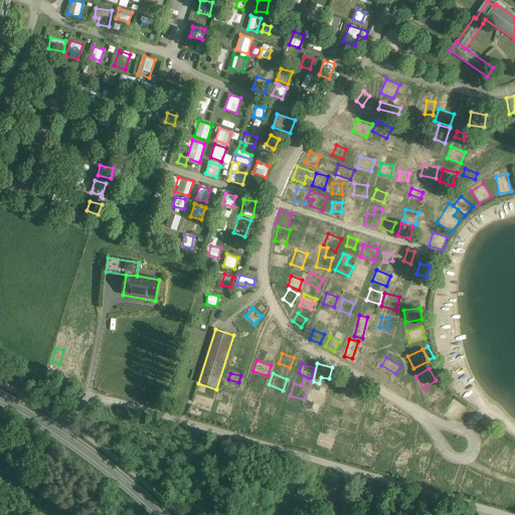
[(248,384),(244,394),(258,401),(263,391),(248,384)]
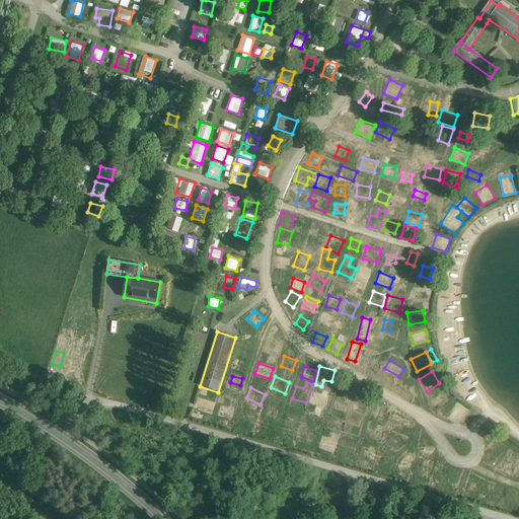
[(358,389),(353,400),(363,405),(368,394),(358,389)]
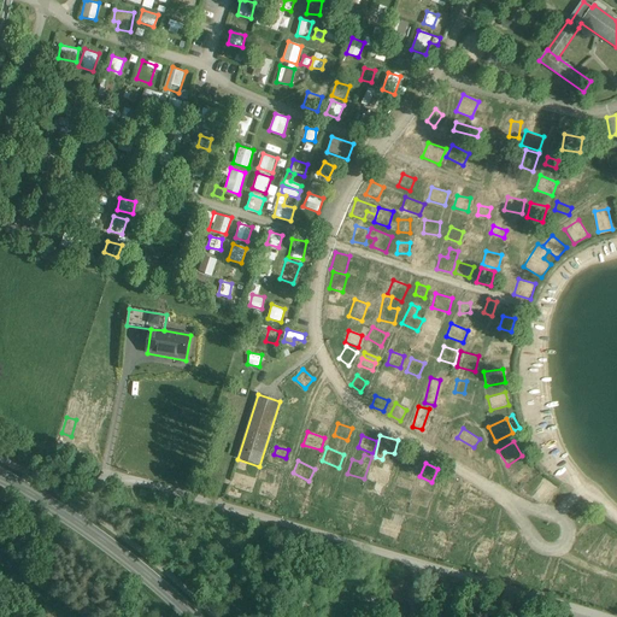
[(526,466),(507,480),(517,491),(534,477),(526,466)]
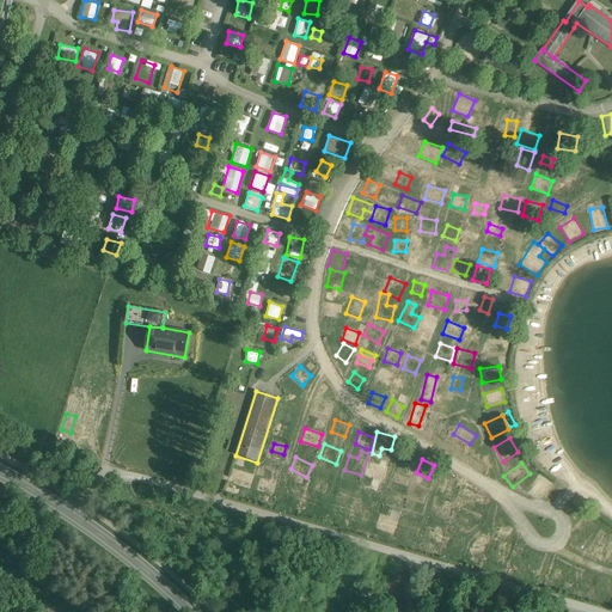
[(250,489),(255,475),(236,469),(231,484),(250,489)]
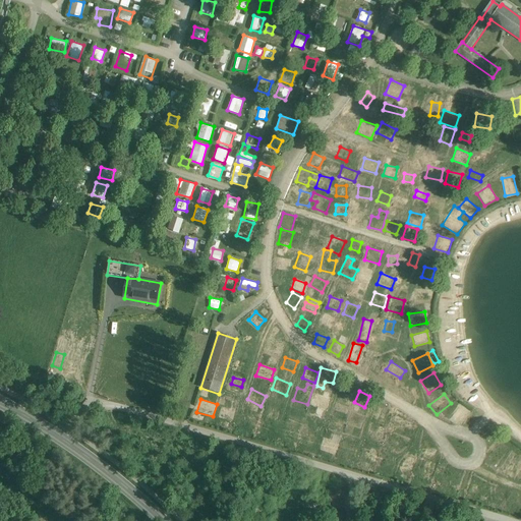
[(461,423),(469,412),(459,405),(451,416),(461,423)]
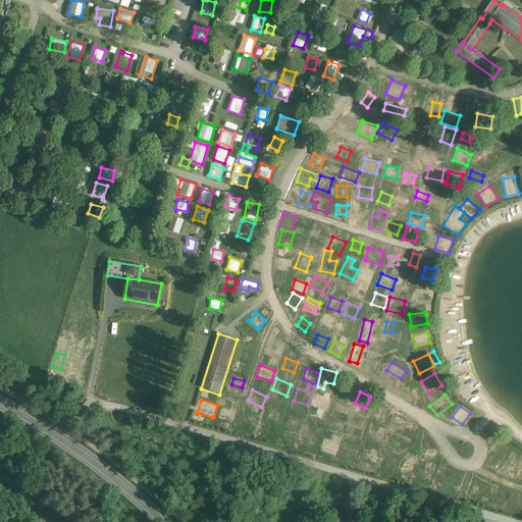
[(218,418),(233,423),(237,412),(221,408),(218,418)]
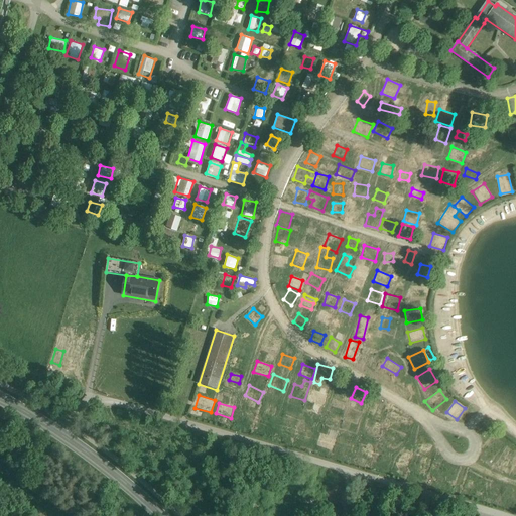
[(272,417),(274,407),(267,406),(266,416),(272,417)]
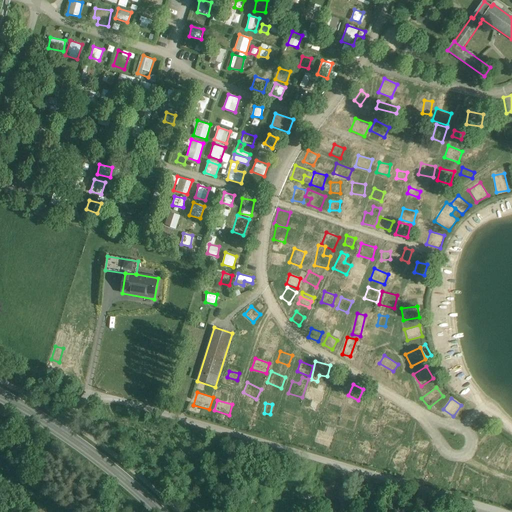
[(299,417),(314,423),(318,411),(303,405),(299,417)]
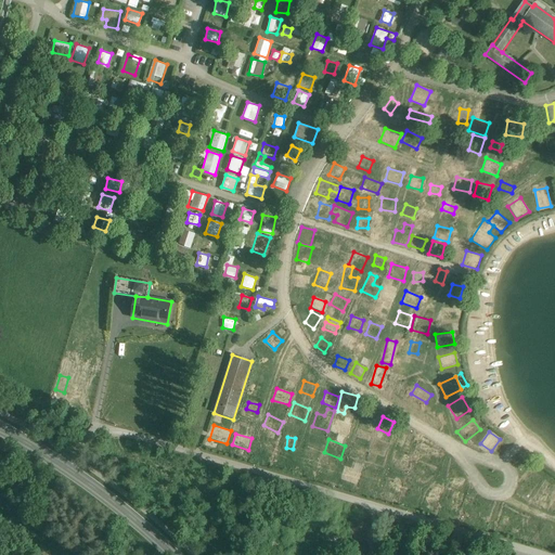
[(383,453),(387,443),(375,439),(366,460),(375,463),(379,452),(383,453)]
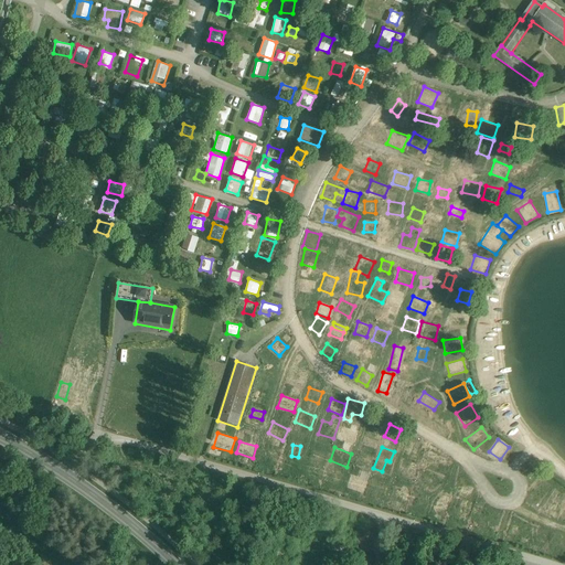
[(424,458),(445,469),(449,459),(429,448),(424,458)]
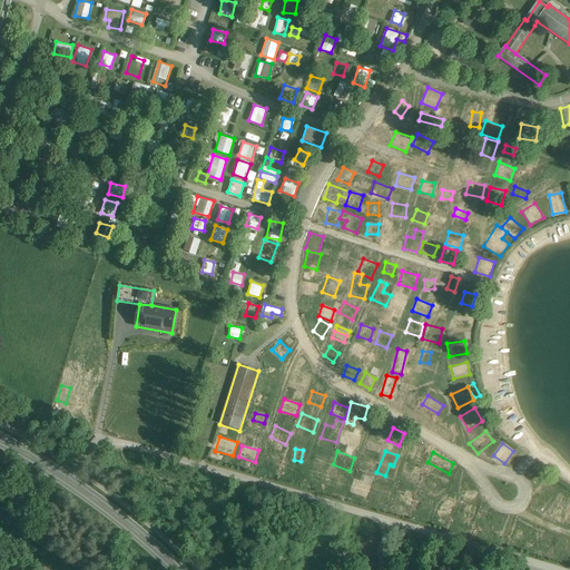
[(263,453),(259,468),(276,470),(278,457),(263,453)]
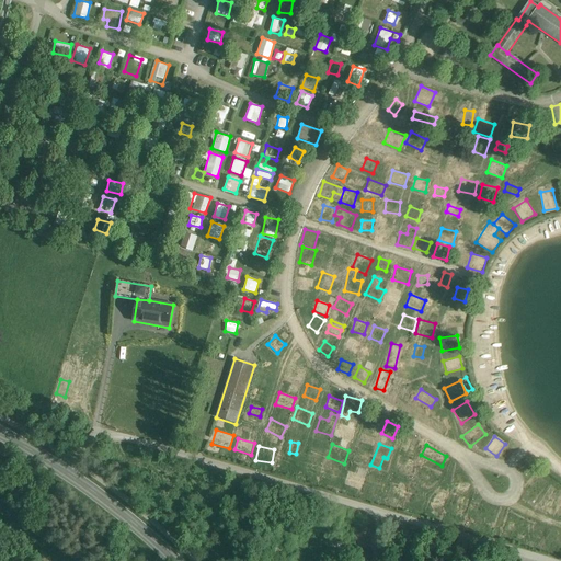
[(358,446),(353,458),(366,465),(371,453),(358,446)]
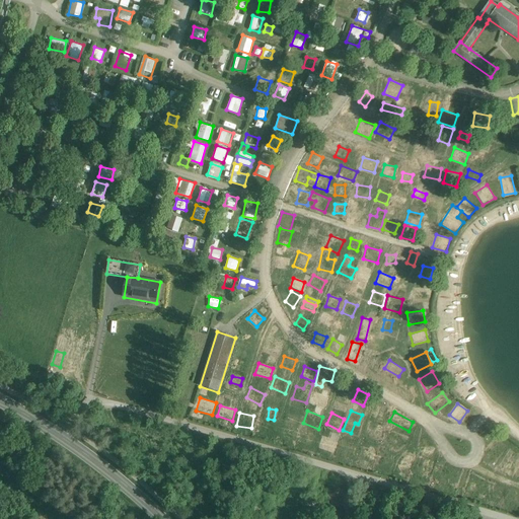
[(256,428),(272,431),(275,420),(260,417),(256,428)]
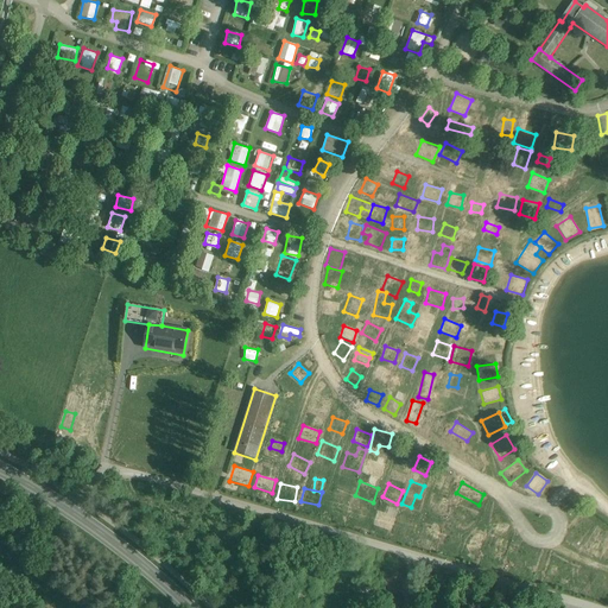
[(337,498),(331,496),(328,510),(343,514),(349,493),(340,491),(337,498)]
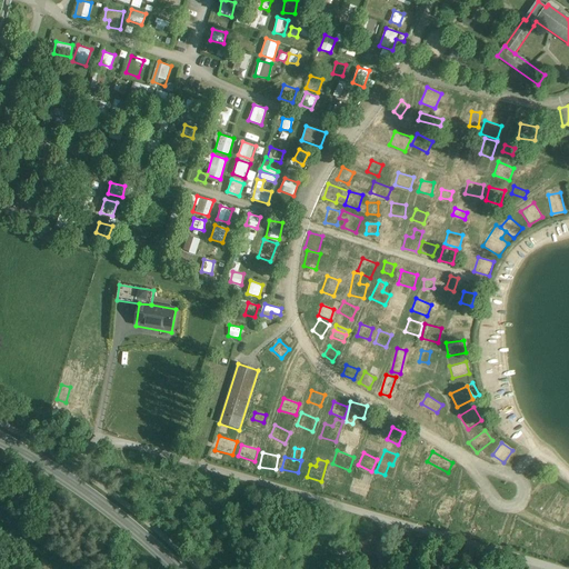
[(407,485),(416,486),(418,465),(409,463),(407,485)]
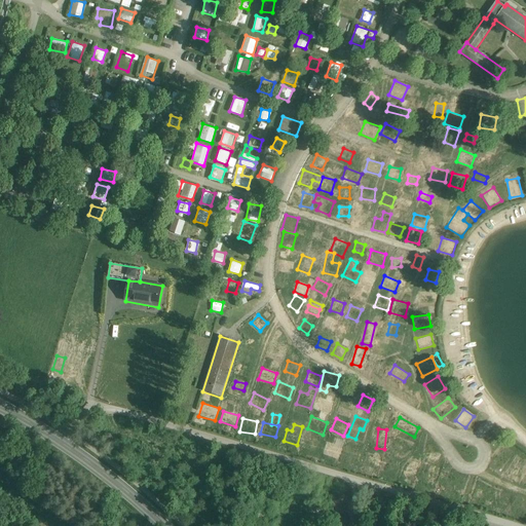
[(402,449),(406,441),(395,436),(390,444),(402,449)]
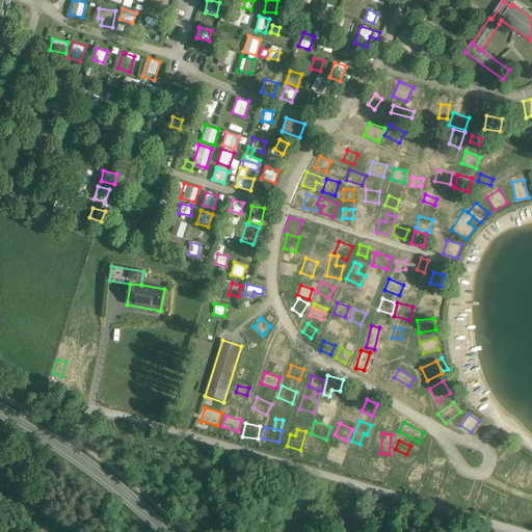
[(318,455),(321,445),(309,442),(306,452),(318,455)]
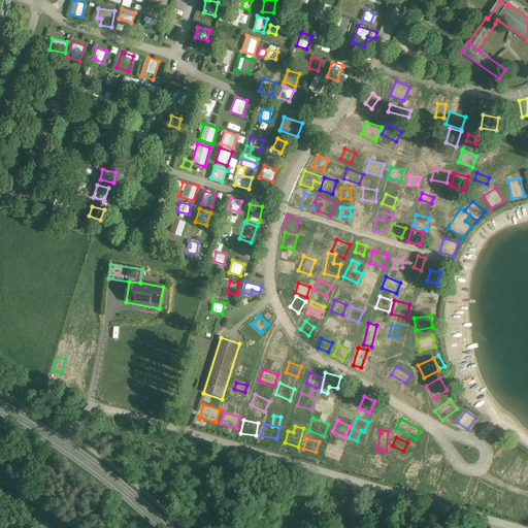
[(336,440),(334,446),(328,442),(323,455),(338,460),(344,443),(336,440)]
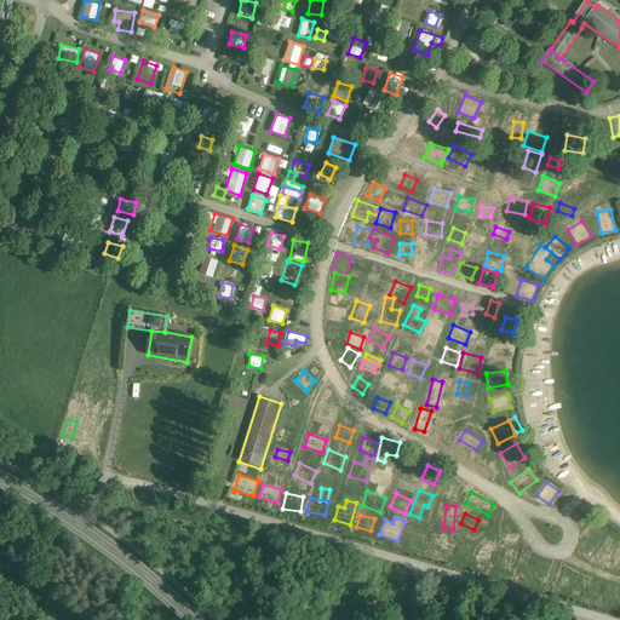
[(411,518),(406,533),(422,538),(426,523),(411,518)]
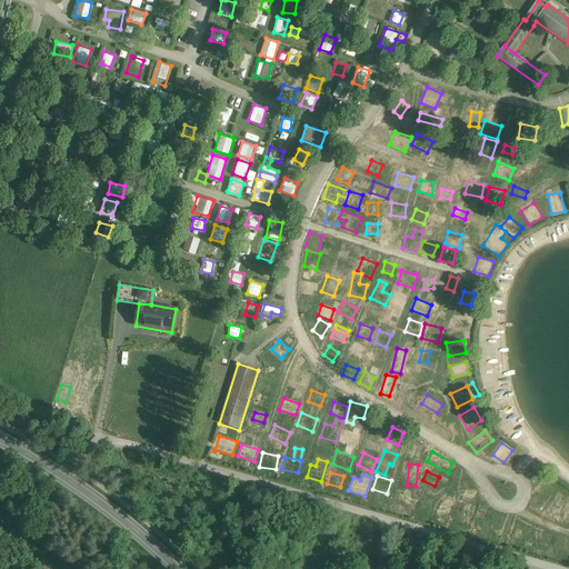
[(462,499),(473,502),(477,491),(467,488),(462,499)]
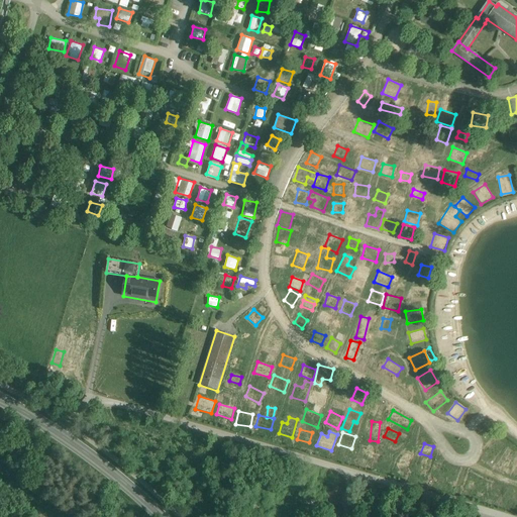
[(372,461),(375,449),(362,445),(358,457),(372,461)]
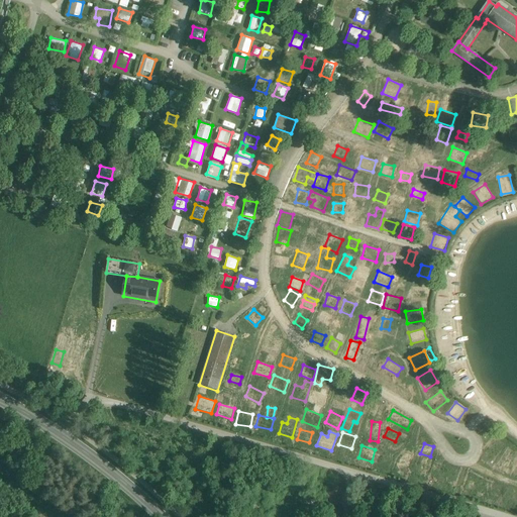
[(381,448),(376,463),(387,468),(392,452),(381,448)]
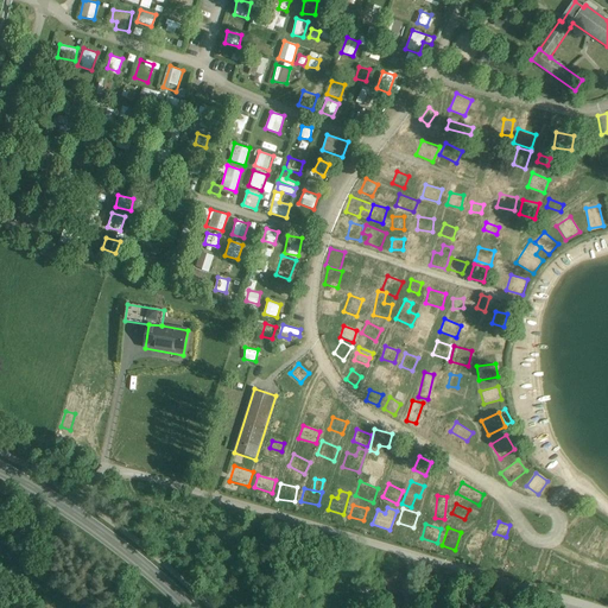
[(505,559),(510,540),(495,538),(491,557),(505,559)]
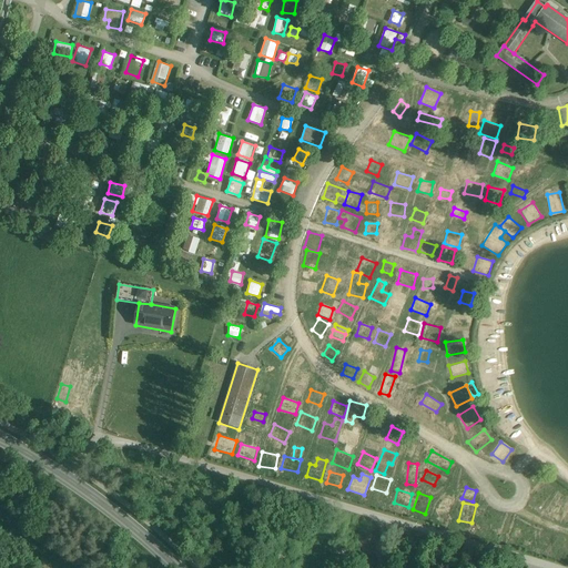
[(438,515),(449,517),(452,506),(440,504),(438,515)]
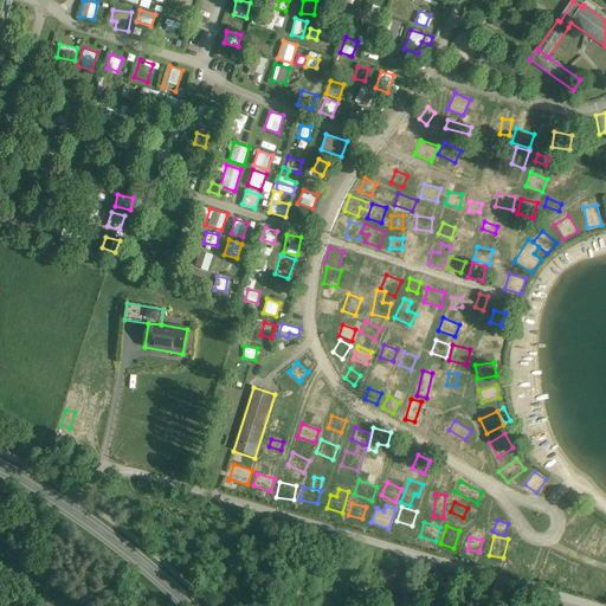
[(513,562),(524,567),(532,550),(520,546),(513,562)]
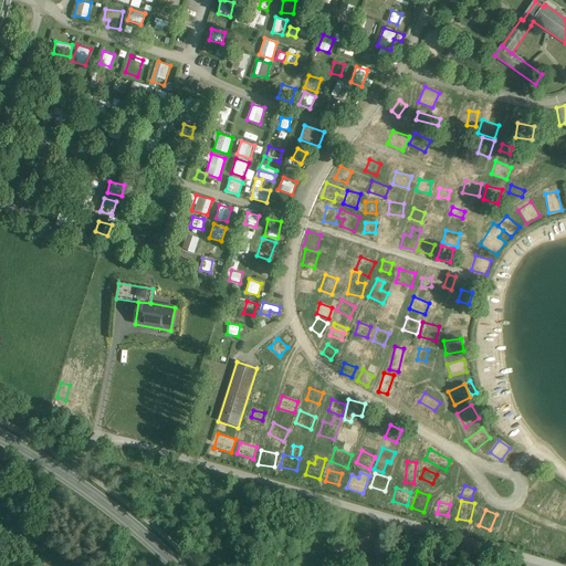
[(514,521),(510,534),(520,537),(525,525),(514,521)]
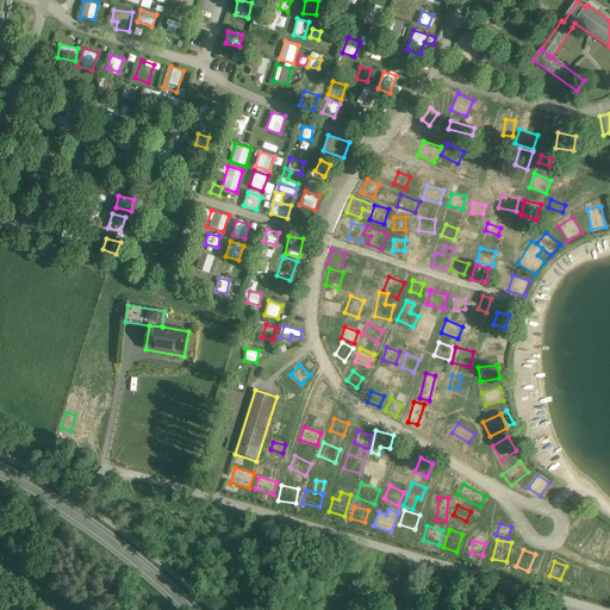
[(562,582),(568,584),(576,566),(568,564),(562,582)]
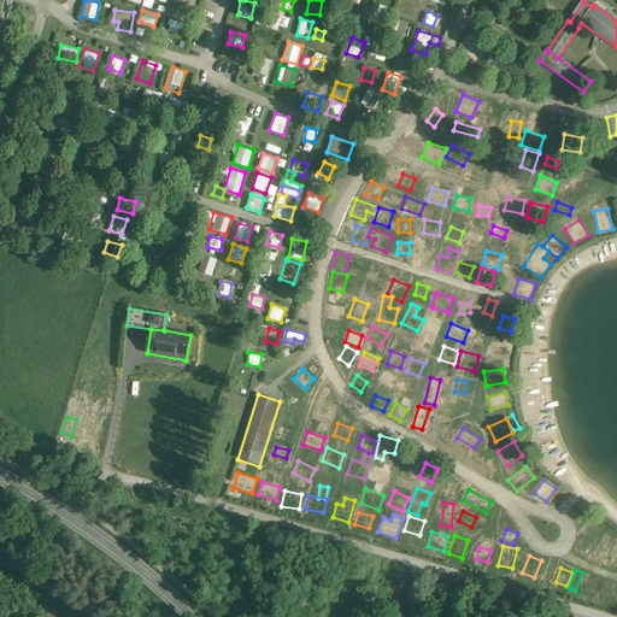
[(600,604),(613,609),(616,599),(616,591),(606,587),(600,604)]
